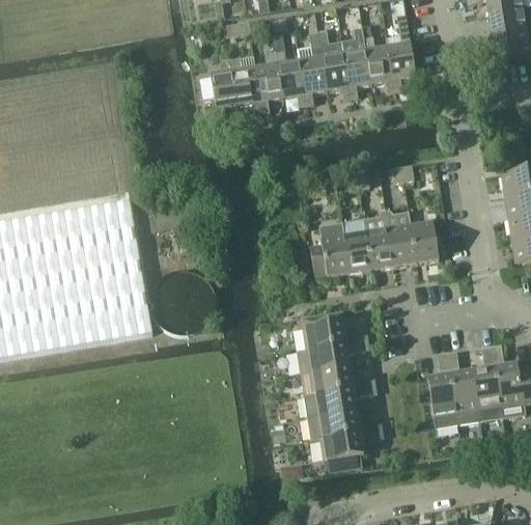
[(468,0),(469,3),(487,0),(488,12),(524,6),(523,0),(468,0)]
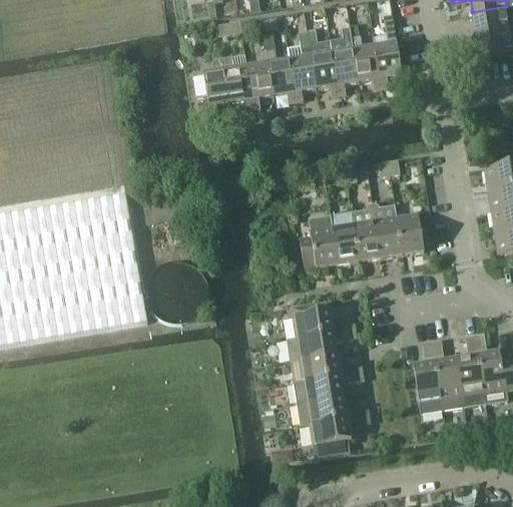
[(457,26),(458,36),(509,28),(506,6),(472,12),(474,24),(457,26)]
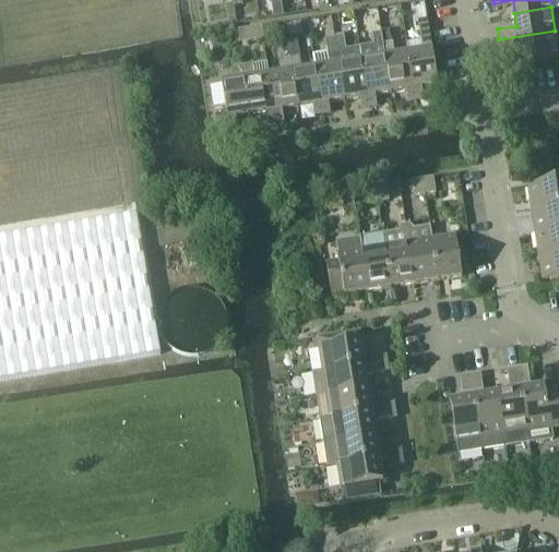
[(262,28),(263,34),(273,32),(272,20),(261,21),(262,28)]
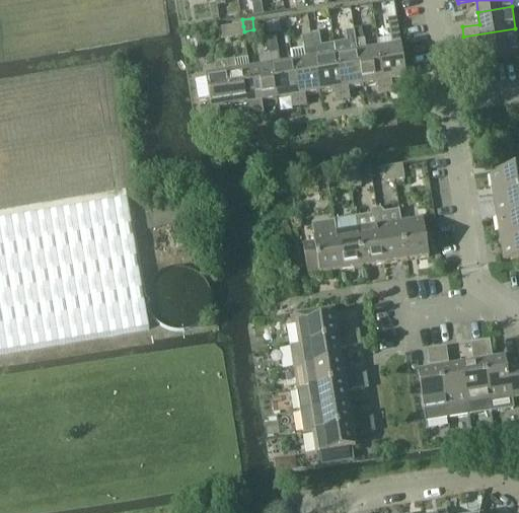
[(391,33),(378,35),(380,45),(386,88),(393,87),(392,78),(408,75),(401,42),(399,29),(398,18),(388,19),(390,30),(391,33)]
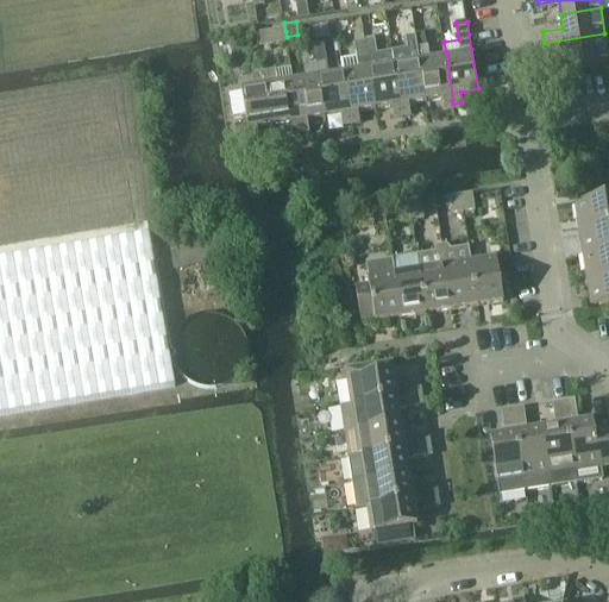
[(286,31),(284,23),(259,26),(262,41),(287,37),(286,31)]
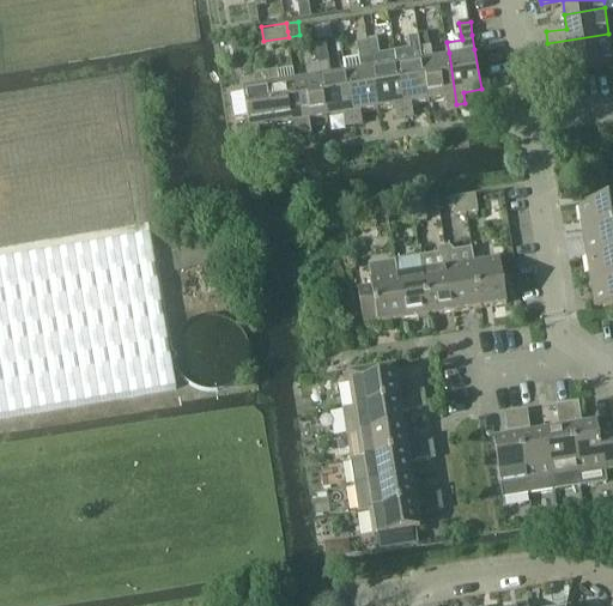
[(422,42),(430,41),(428,26),(418,28),(420,43),(422,42)]
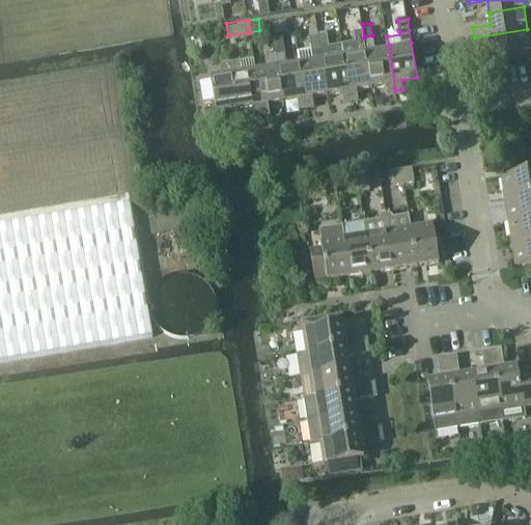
[(354,38),(342,40),(344,53),(352,97),(359,95),(357,86),(372,84),(364,37),(362,27),(353,29),(354,38)]
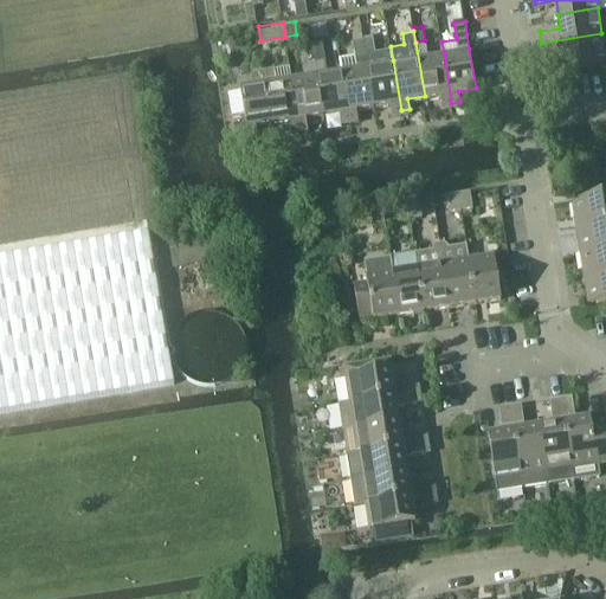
[(566,65),(605,59),(601,33),(541,43),(543,53),(563,51),(566,65)]
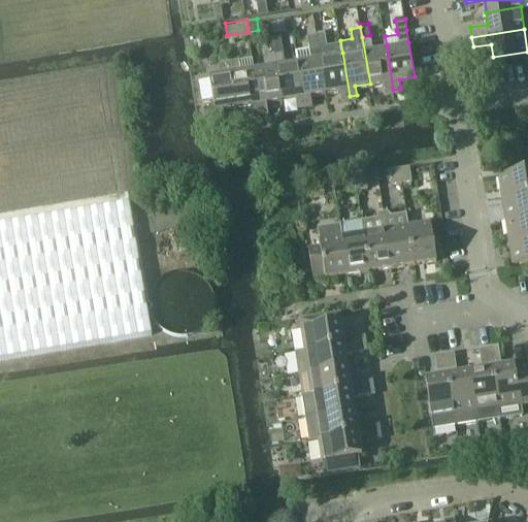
[(325,30),(317,31),(326,91),(340,89),(341,98),(350,96),(342,53),(340,40),(327,42),(325,30)]
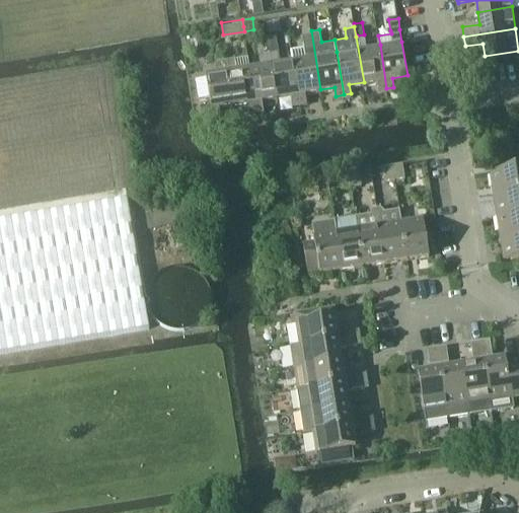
[(304,44),(291,46),(293,59),(300,101),(307,100),(306,91),(320,89),(311,30),(302,32),(304,44)]
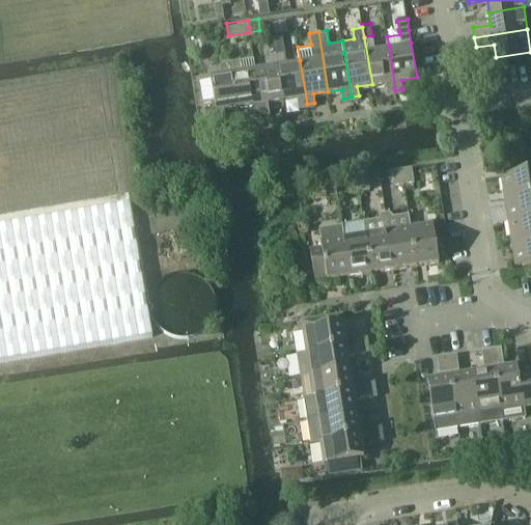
[(282,32),(271,33),(274,51),(276,51),(283,99),(298,95),(300,105),(307,104),(300,60),(286,62),(284,50),(282,32)]
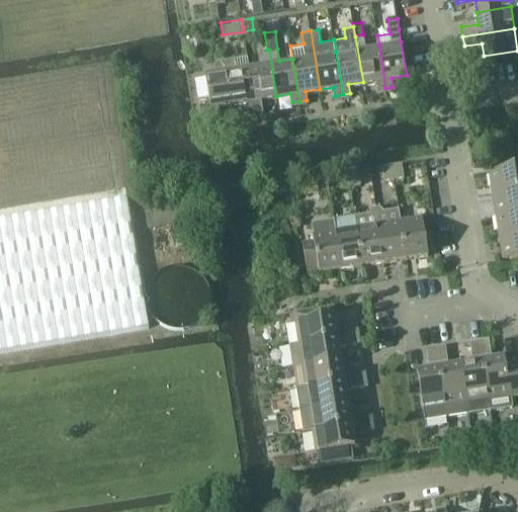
[(356,35),(355,36),(363,82),(377,80),(378,89),(385,88),(379,45),(366,47),(364,34),(356,35)]
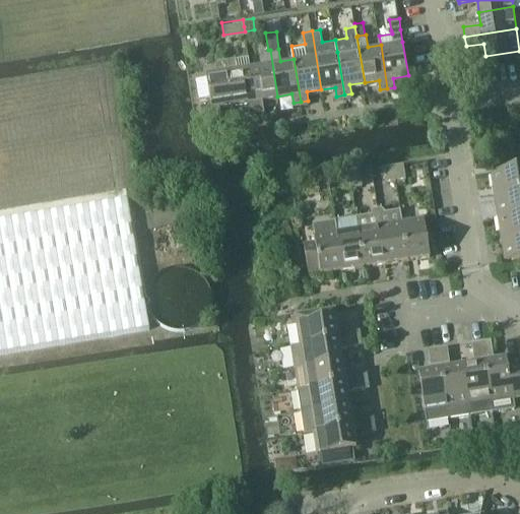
[(263,64),(251,66),(257,109),(264,108),(263,99),(277,97),(270,50),(268,50),(261,51),(263,64)]
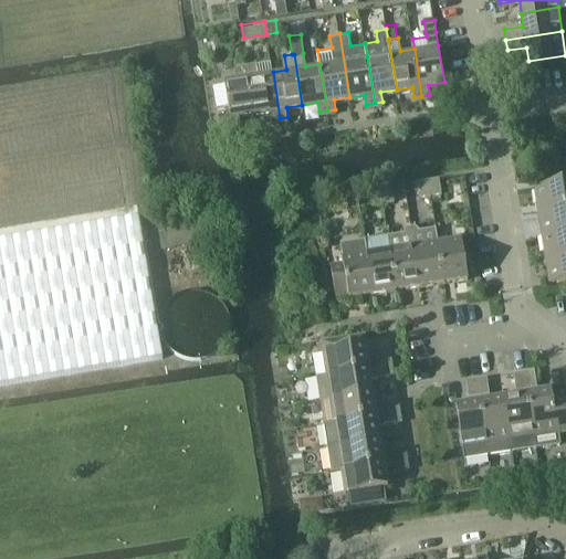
[(257,60),(247,62),(255,112),(271,109),(272,119),(280,118),(273,72),(259,74),(257,60)]
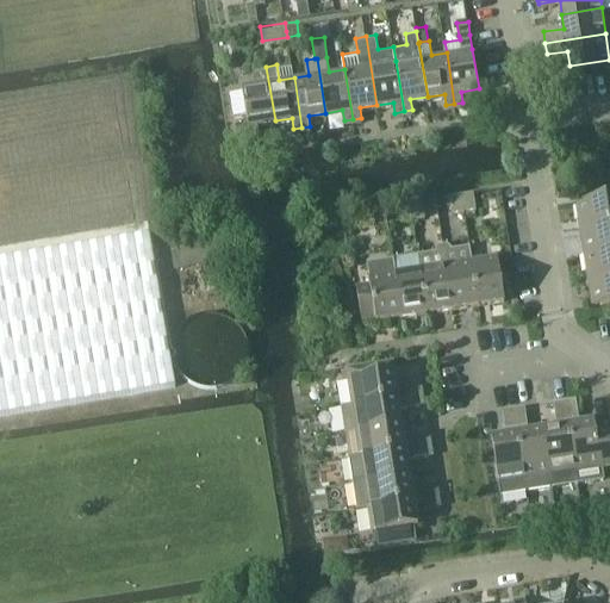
[(243,88),(231,89),(235,113),(247,112),(250,136),(260,135),(257,124),(275,120),(266,67),(256,68),(259,82),(242,86),(243,88)]
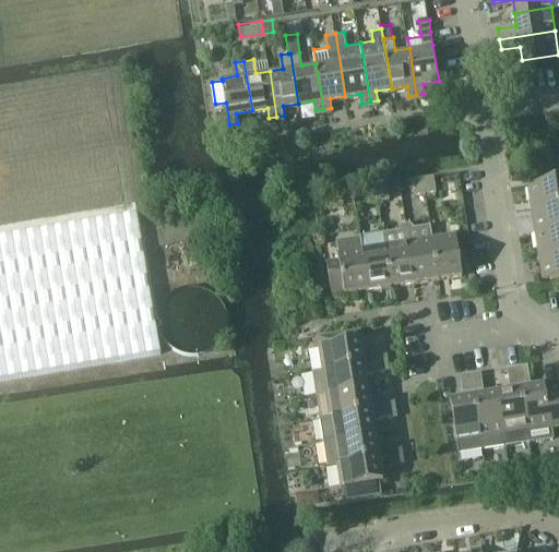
[(433,171),(423,174),(425,190),(437,188),(433,171)]
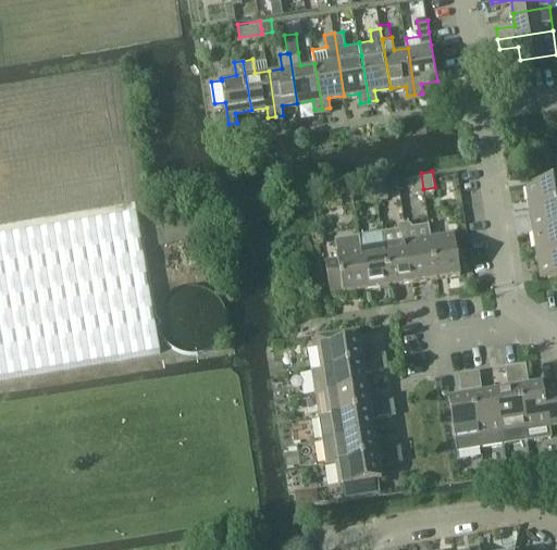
[(412,191),(423,189),(421,173),(410,175),(412,191)]
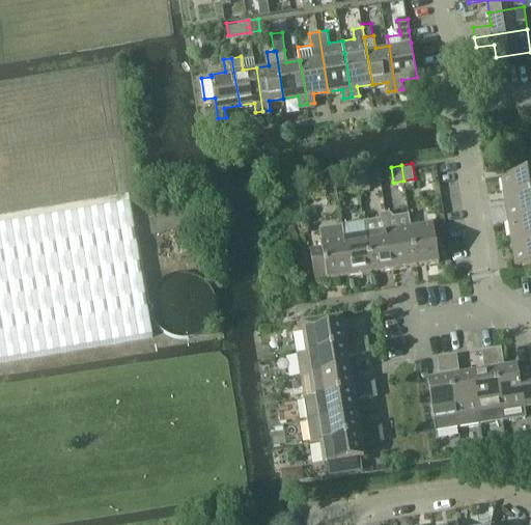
[(530,167),(502,172),(506,195),(530,191),(530,167)]
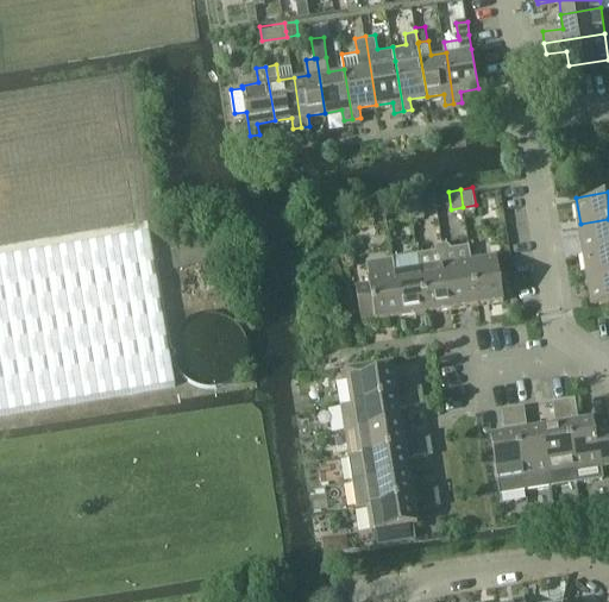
[(422,195),(410,198),(413,215),(425,213),(422,195)]
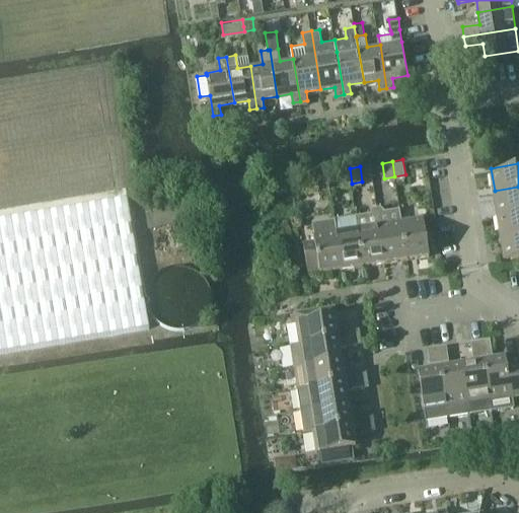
[(342,185),(352,184),(350,168),(339,170),(342,185)]
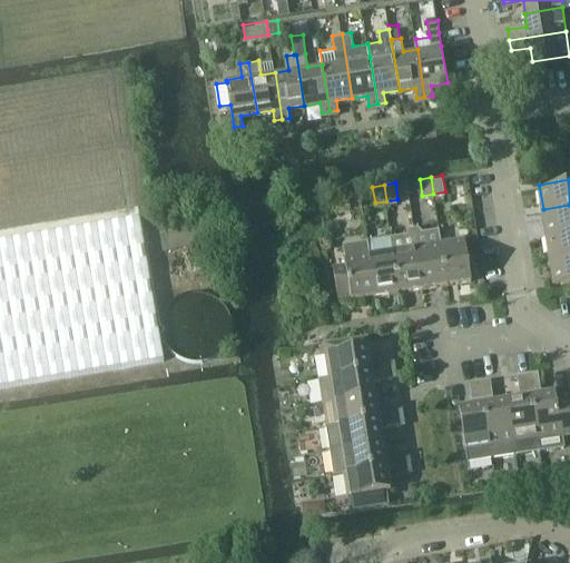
[(360,189),(347,190),(351,207),(363,205),(360,189)]
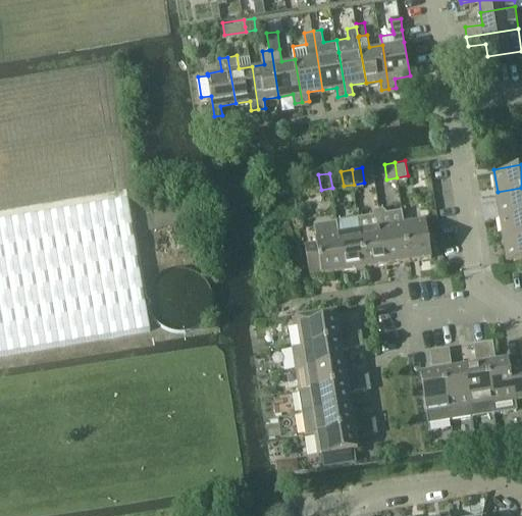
[(521,209),(521,188),(498,192),(501,213),(521,209)]
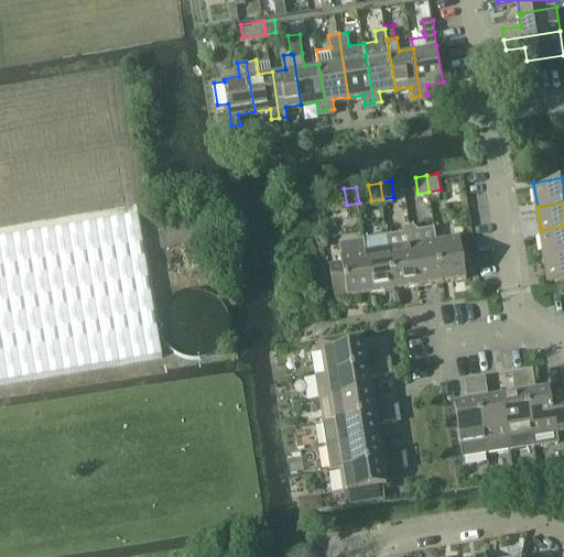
[(0,379),(162,351),(138,211),(0,235),(0,379)]
